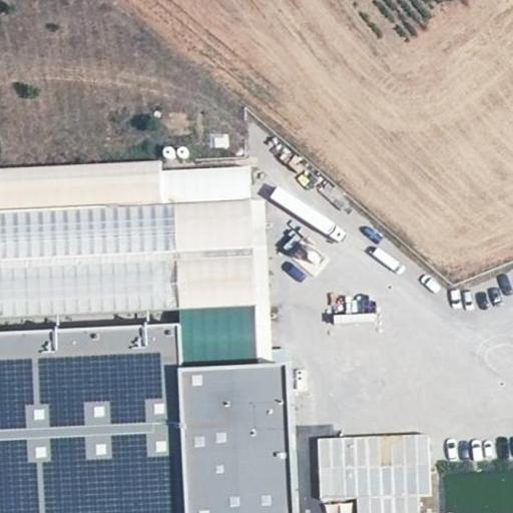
[(0,211),(249,198),(247,167),(159,172),(158,161),(0,169),(0,211)]
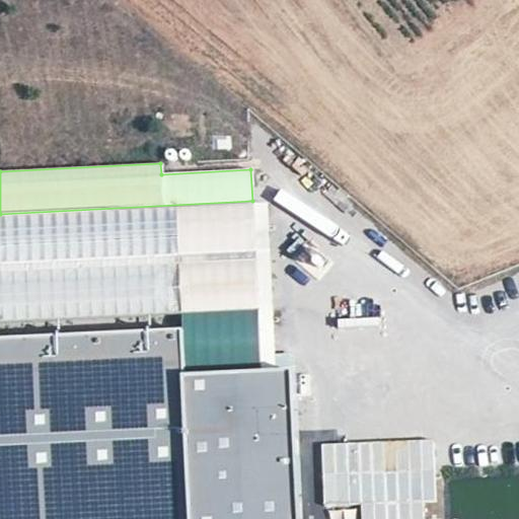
[(252,201),(0,214),(0,264),(179,253),(255,249),(252,201)]
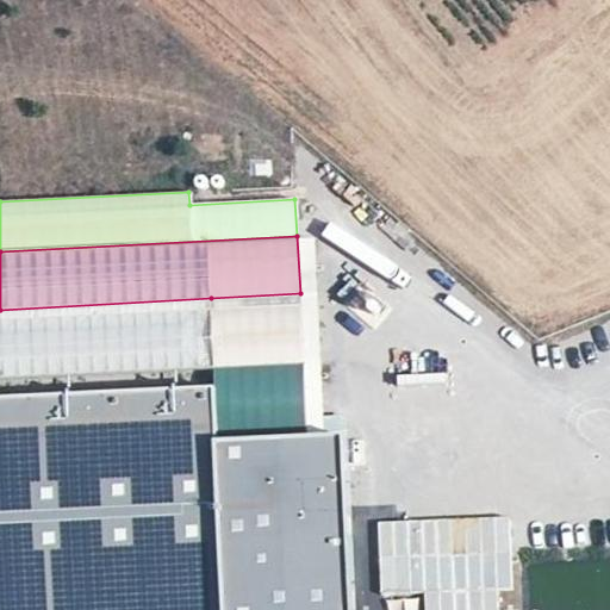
[(300,293),(211,298),(215,369),(304,365),(300,293)]
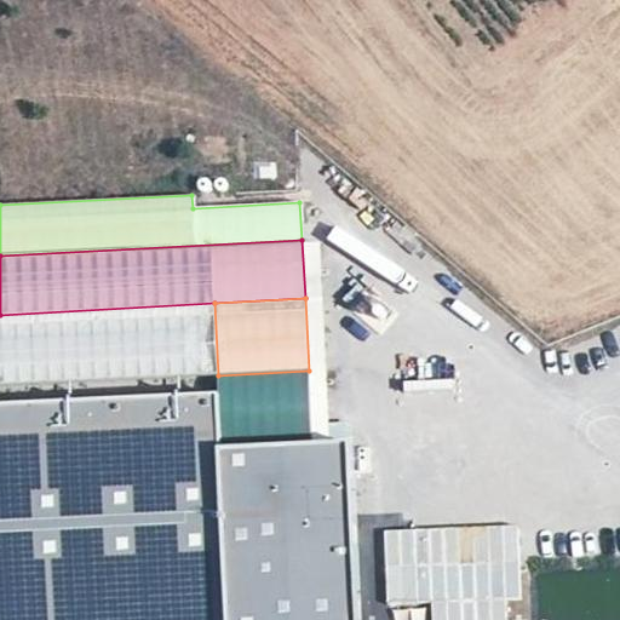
[(0,385),(218,375),(214,303),(0,315),(0,385)]
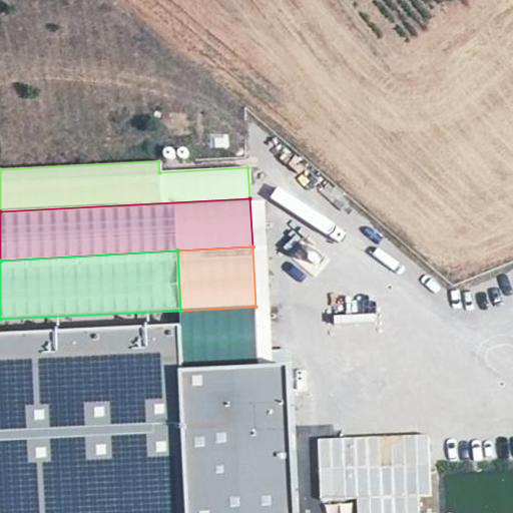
[(192,330),(0,340),(0,512),(313,512),(306,379),(195,385),(192,330)]
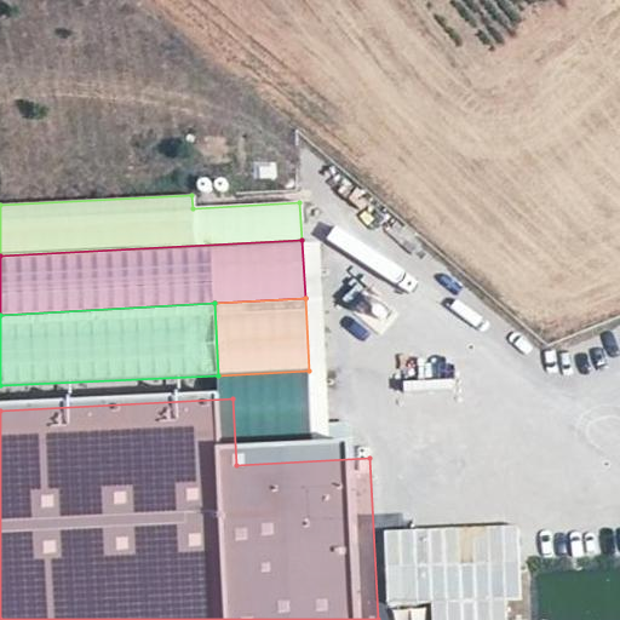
[(516,526),(384,530),(386,600),(430,598),(430,619),(505,619),(505,600),(520,600),(516,526)]
